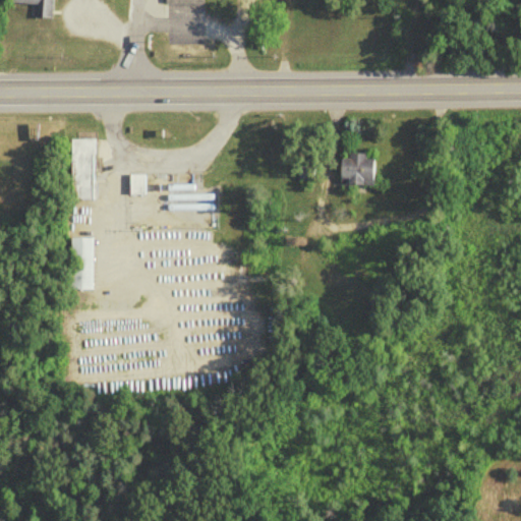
[(29,0),(29,12),(49,12),(49,0),(29,0)]
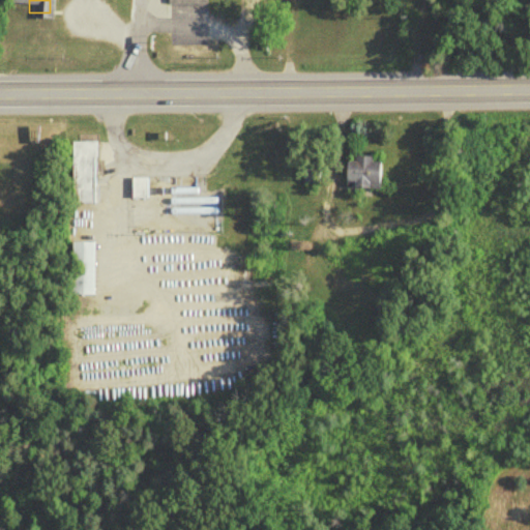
[(167,0),(168,8),(207,8),(206,0),(167,0)]
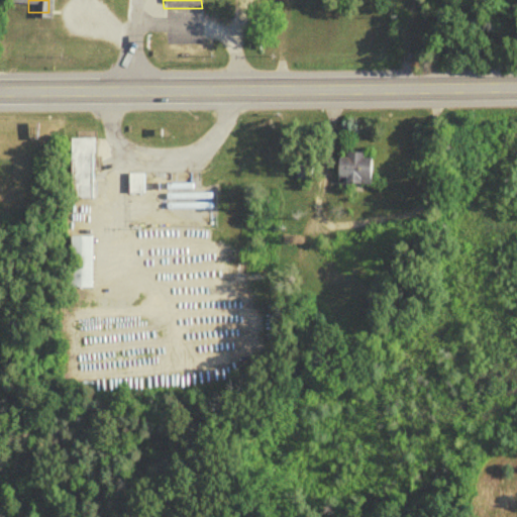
[(96,149),(93,149),(94,195),(72,196),(71,135),(96,135),(96,149)]
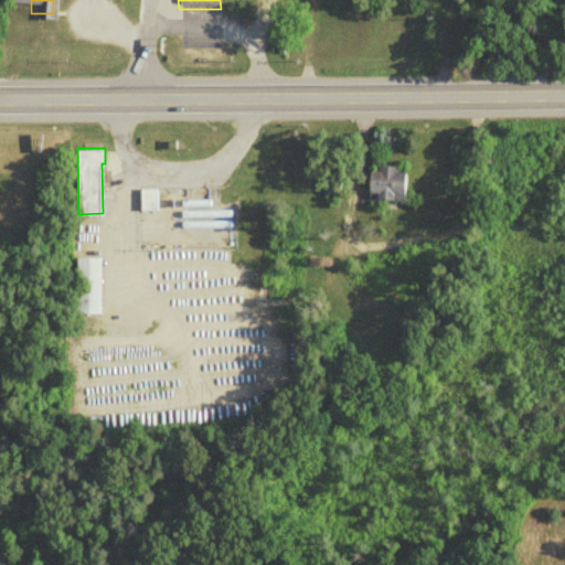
[(404,171),(395,171),(395,164),(377,164),(377,172),(369,172),(368,199),(404,199),(404,171)]
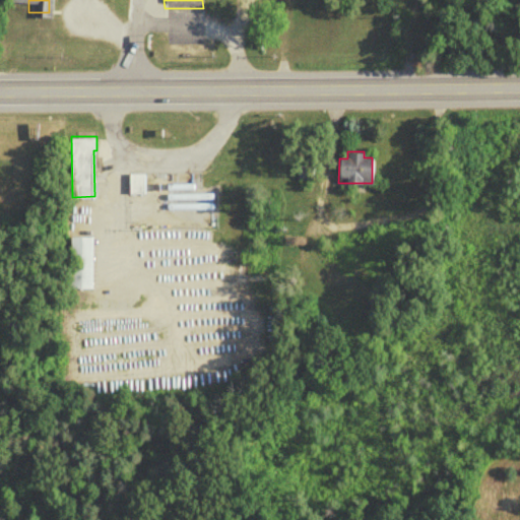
[(130,172),(130,191),(145,191),(145,172),(130,172)]
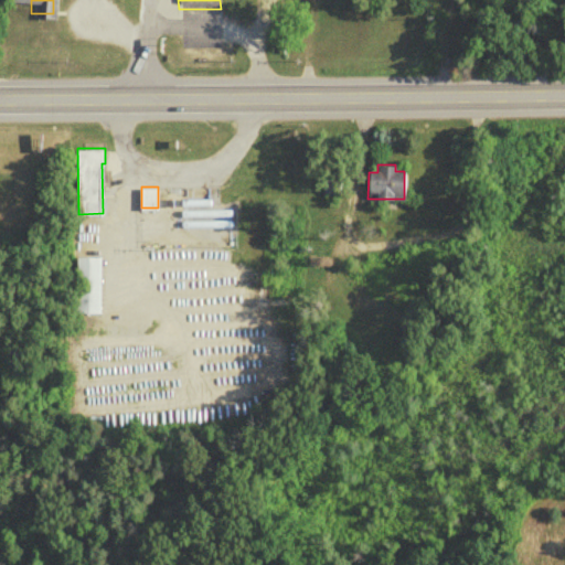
[(78,255),(104,255),(104,311),(78,311),(78,255)]
